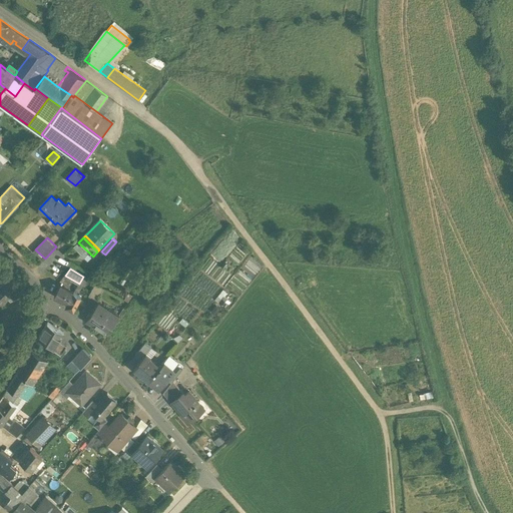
[(5,281),(0,286),(0,296),(4,301),(7,297),(14,289),(5,281)]
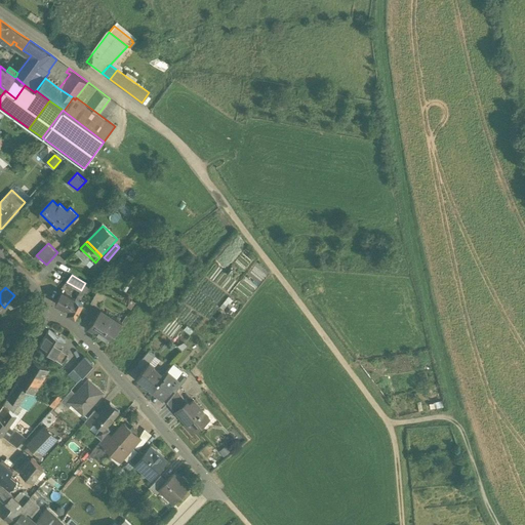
[(106,294),(97,290),(90,303),(98,308),(106,294)]
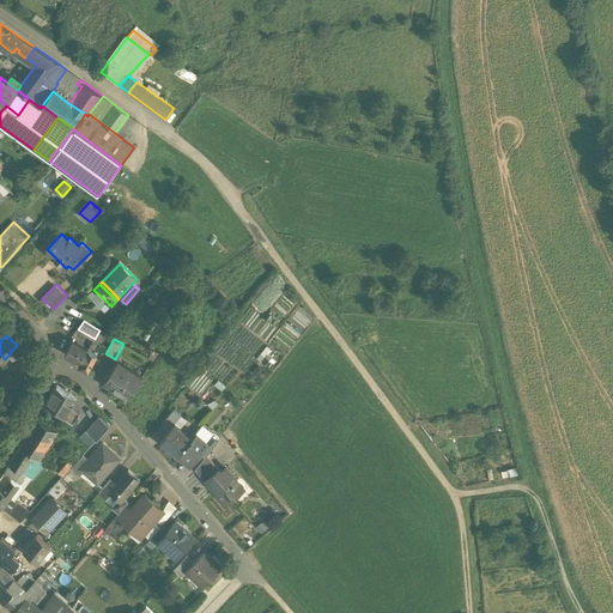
[(97,354),(72,341),(65,354),(80,363),(78,368),(87,372),(97,354)]
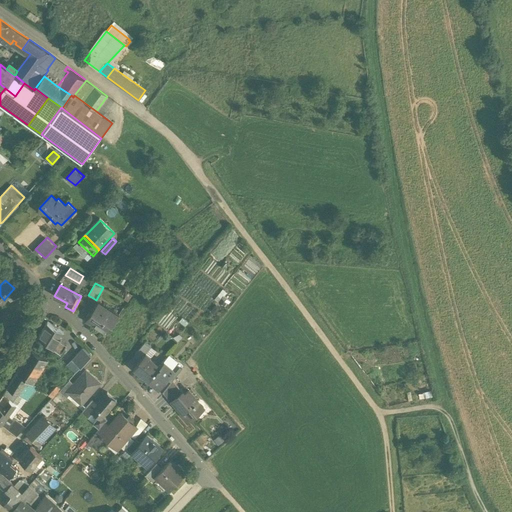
[(14,288),(7,296),(10,299),(20,294),(14,288)]
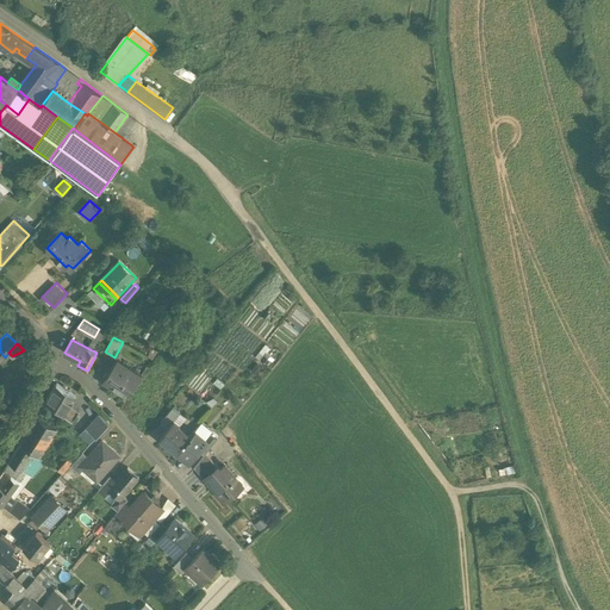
[(142,374),(118,360),(104,381),(128,397),(142,374)]
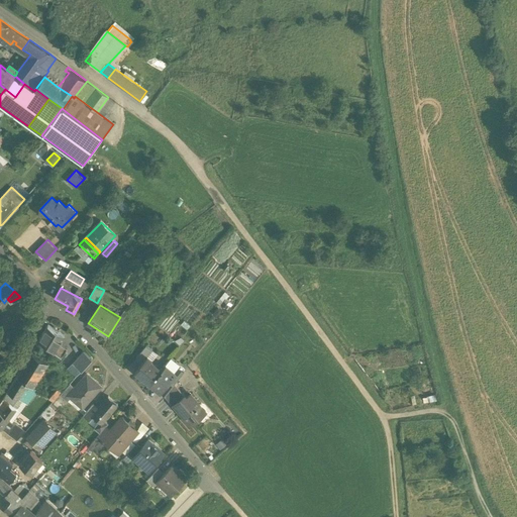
[(47,324),(38,339),(55,349),(60,341),(64,334),(47,324)]
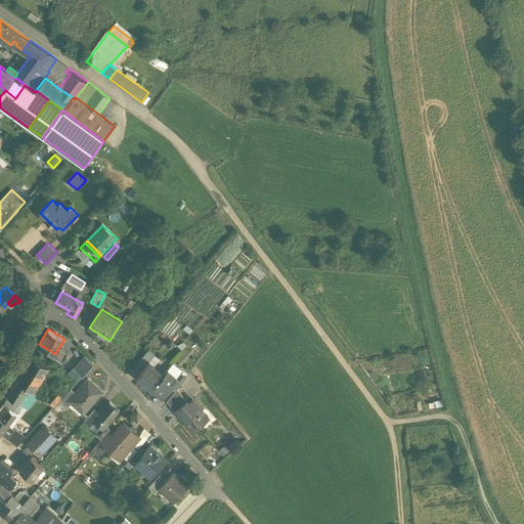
[(60,346),(55,354),(62,360),(68,351),(60,346)]
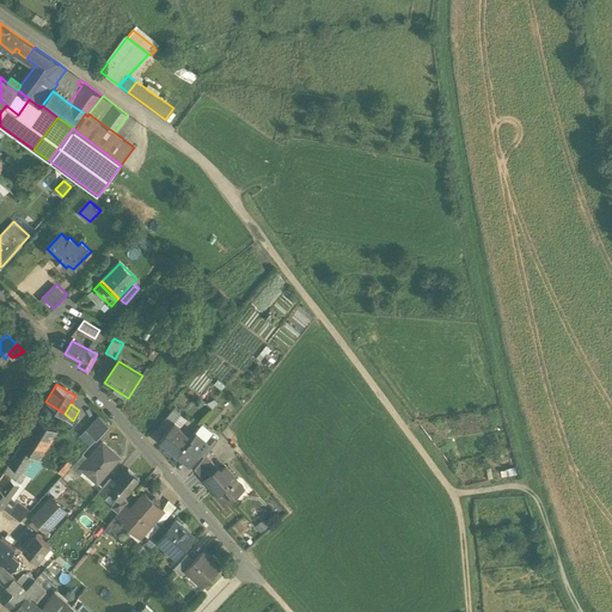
[(173,409),(163,422),(169,427),(175,421),(181,414),(173,409)]
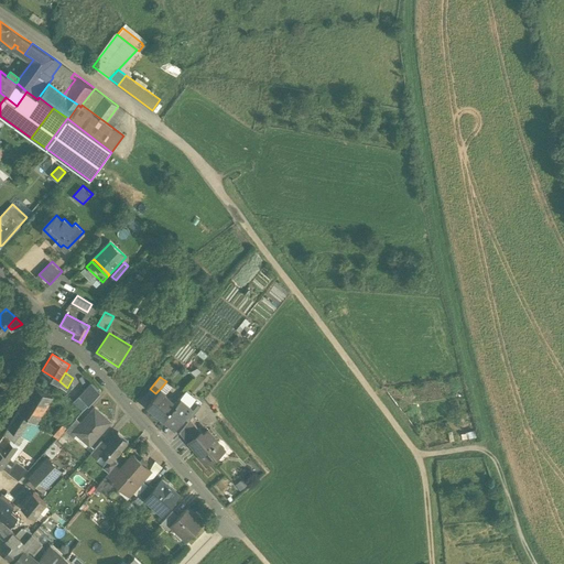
[(47,384),(38,379),(34,384),(44,390),(47,384)]
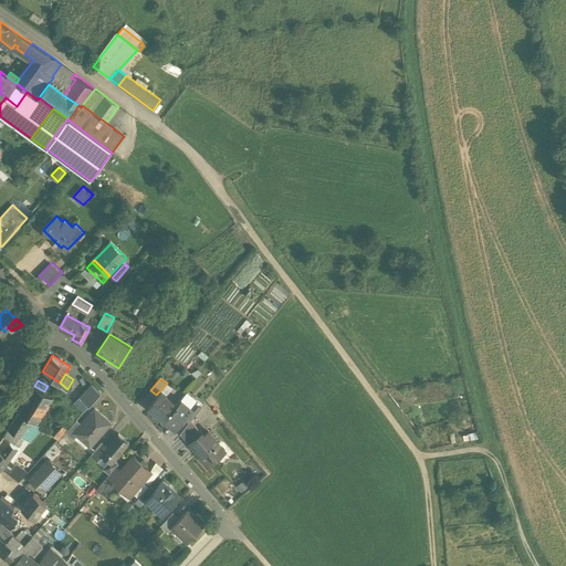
[(92,384),(79,397),(88,406),(101,391),(92,384)]
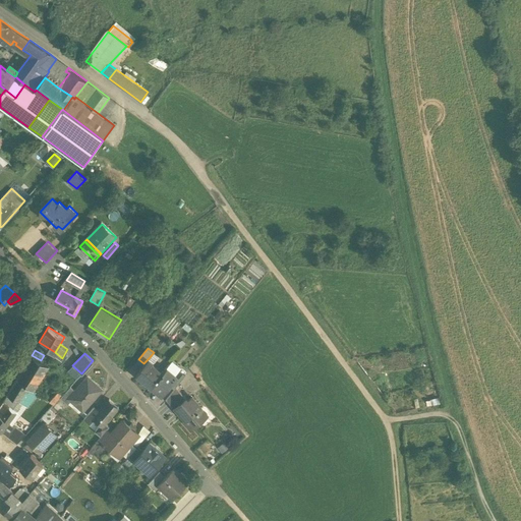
[(32,355),(32,354),(26,362),(44,372),(48,365),(41,360),(32,355)]
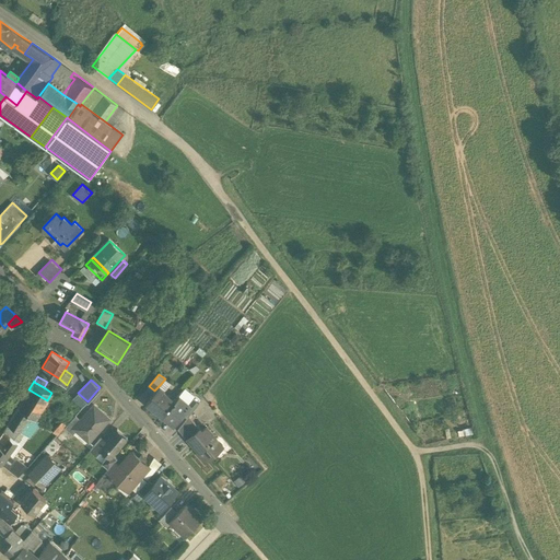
[(154,391),(147,401),(162,415),(175,399),(163,391),(165,388),(160,385),(154,391)]
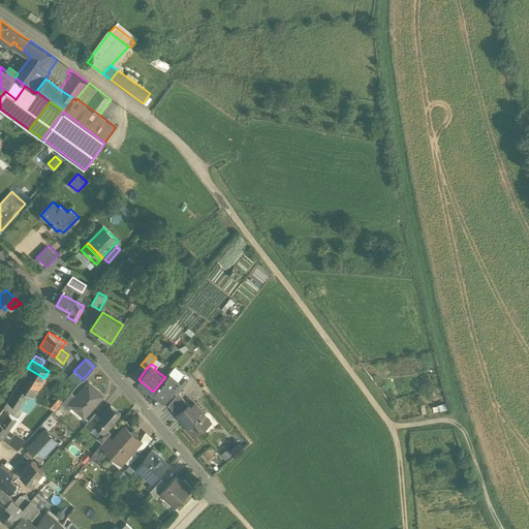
[(44,378),(27,368),(18,383),(29,391),(29,392),(33,395),(44,378)]
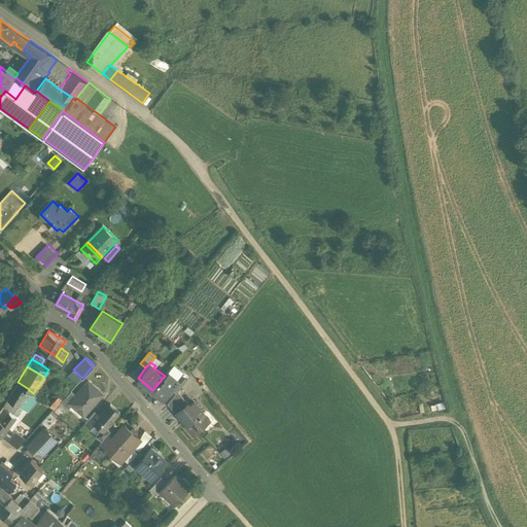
[(82,378),(73,370),(69,376),(77,383),(82,378)]
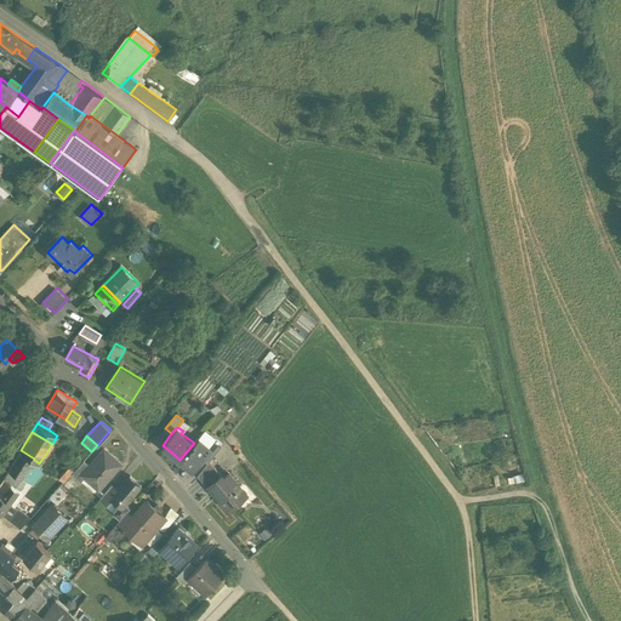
[(194,443),(180,460),(192,469),(201,457),(210,448),(210,446),(199,438),(194,443)]
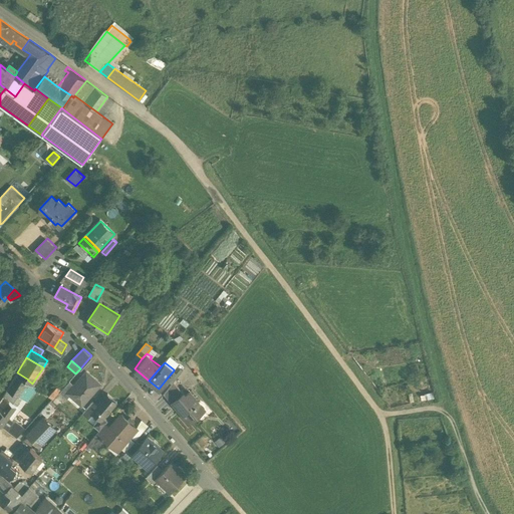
[(178,365),(174,369),(174,370),(167,378),(172,382),(173,380),(183,369),(178,365)]
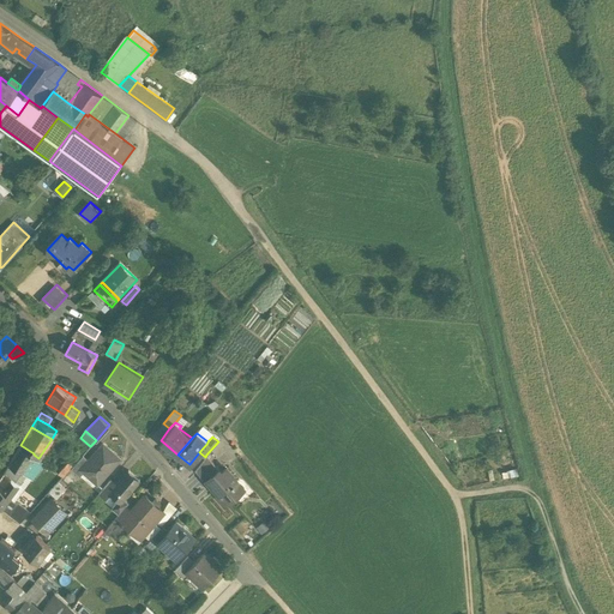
[(76,441),(53,469),(62,476),(71,468),(83,455),(88,449),(76,441)]
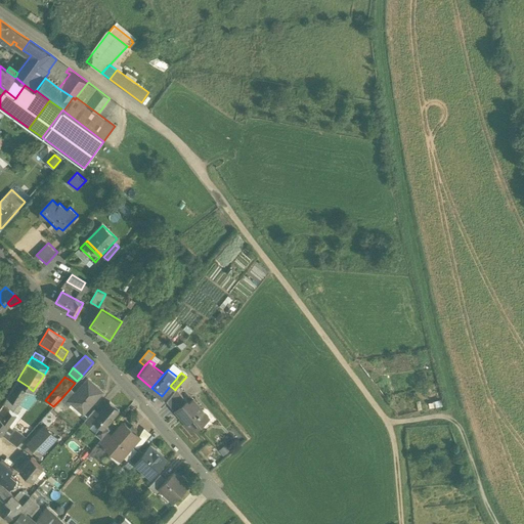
[(75,392),(69,400),(72,402),(84,413),(102,391),(87,378),(75,392)]
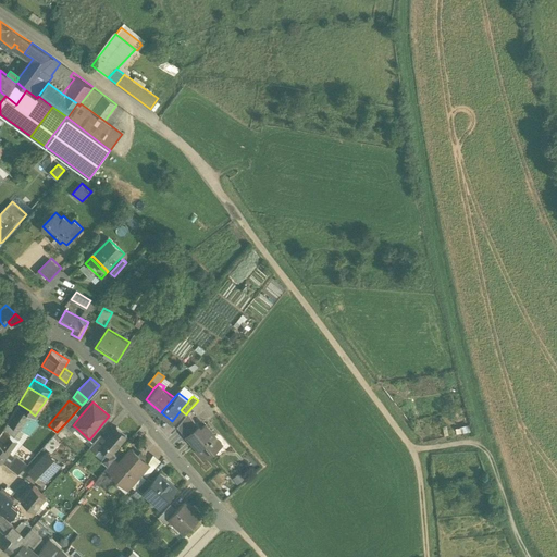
[(31,411),(19,404),(8,421),(20,428),(31,412),(31,411)]
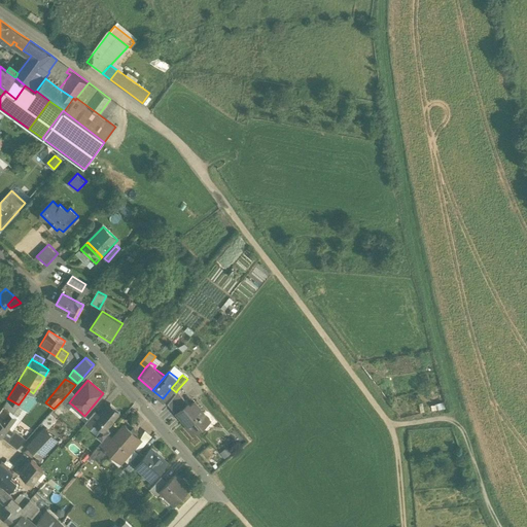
[(29,390),(19,405),(27,411),(37,396),(33,393),(29,390)]
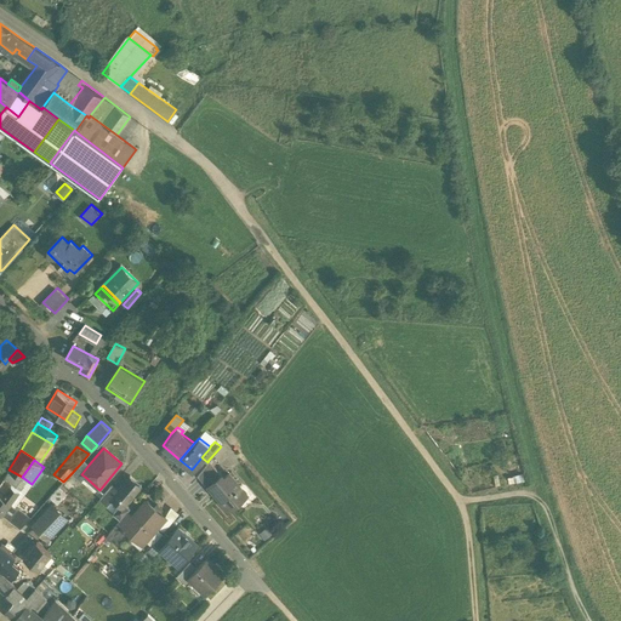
[(84,460),(72,473),(81,482),(85,477),(81,474),(89,465),(84,460)]
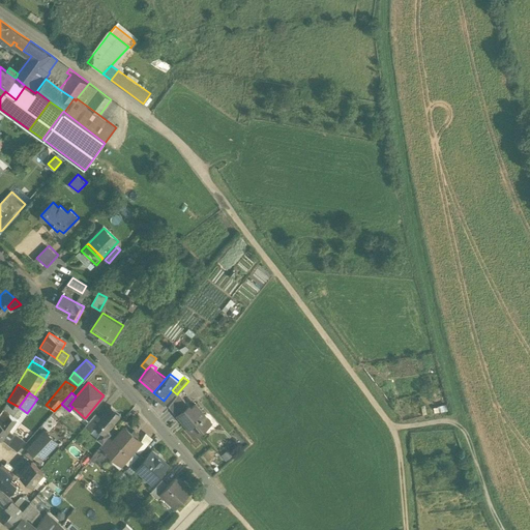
[(188,405),(178,392),(177,394),(169,406),(178,416),(179,415),(180,414),(179,413),(188,405)]
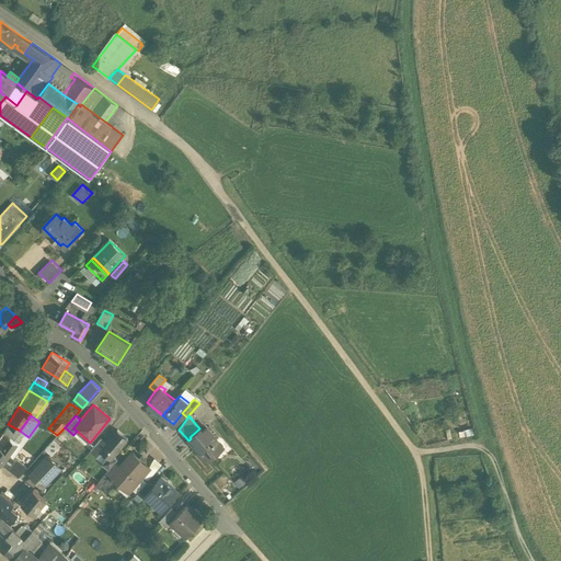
[(203,432),(199,428),(190,437),(191,438),(190,439),(206,458),(208,456),(210,458),(221,448),(215,442),(217,439),(207,427),(203,432)]
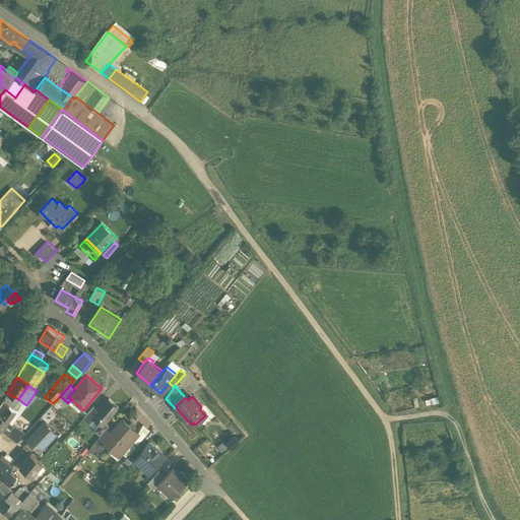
[(99,410),(93,416),(96,419),(102,424),(104,421),(118,405),(117,404),(117,405),(109,398),(109,397),(98,409),(99,410)]
